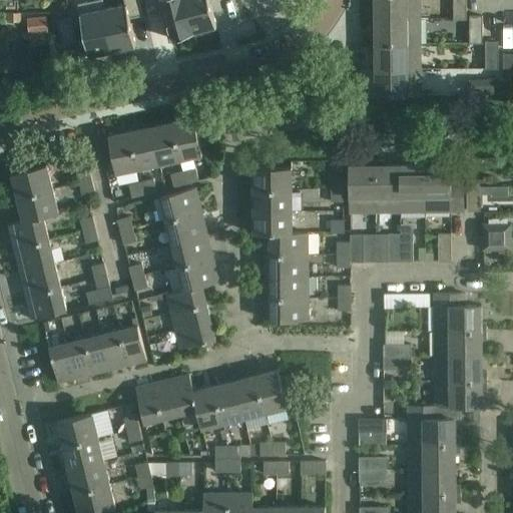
[(102,0),(97,0),(78,4),(80,13),(89,56),(112,51),(104,13),(103,9),(104,8),(102,0)]
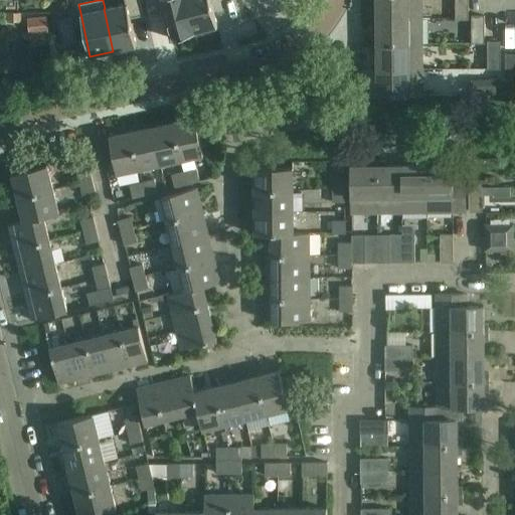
[(105,8),(104,9),(105,13),(113,51),(136,46),(130,18),(143,15),(143,12),(140,0),(125,0),(126,4),(105,8)]
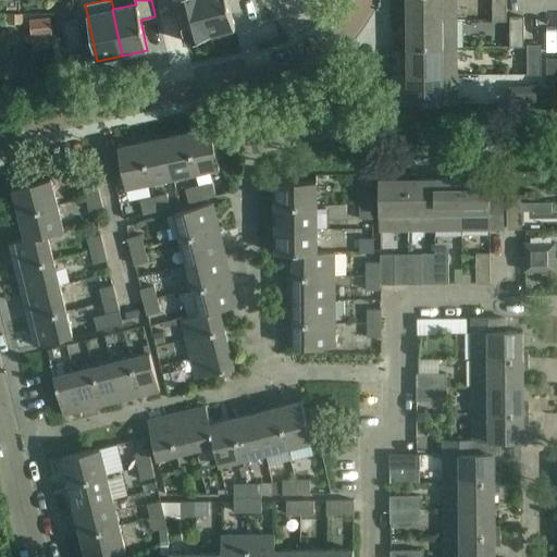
[(200,0),(158,0),(162,13),(163,16),(173,13),(177,12),(177,13),(185,42),(210,36),(205,13),(200,0)]
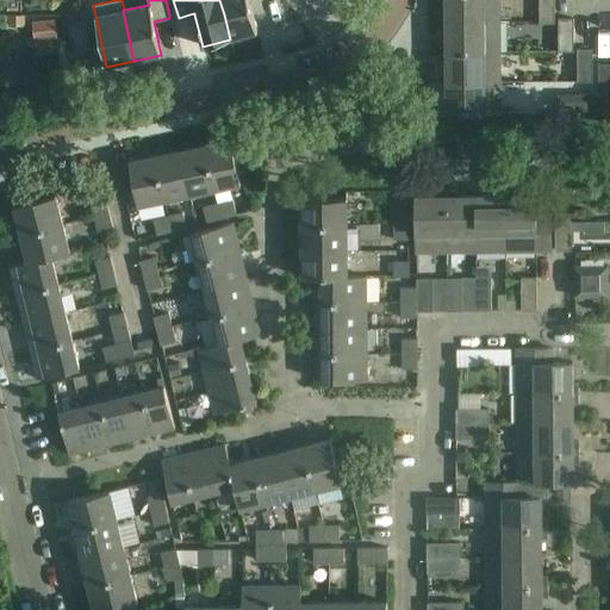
[(219,0),(224,14),(230,39),(257,32),(253,14),(248,0),(219,0)]
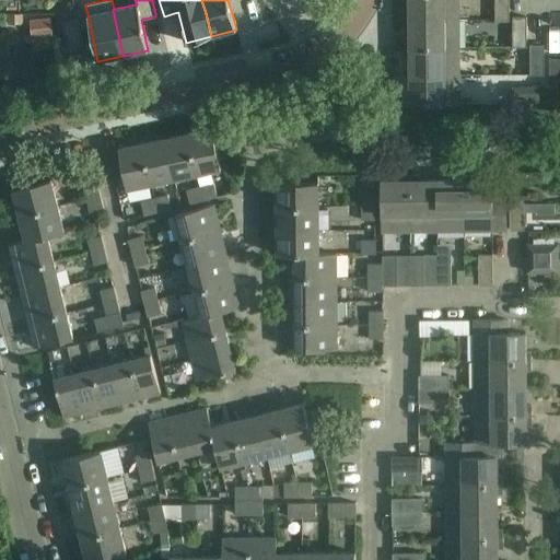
[(409,0),(410,22),(458,21),(457,0),(409,0)]
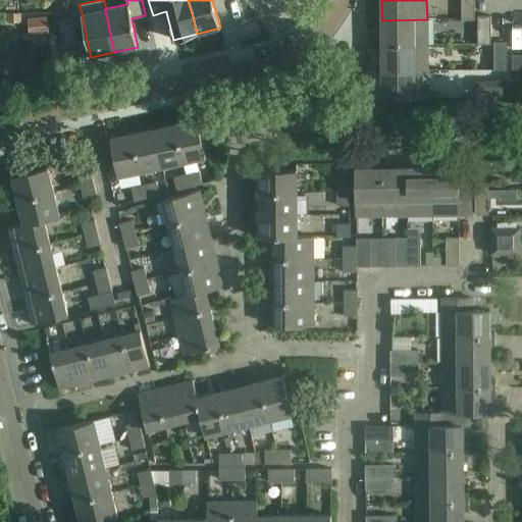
[(461,0),(462,13),(462,21),(474,21),(474,0),(461,0)]
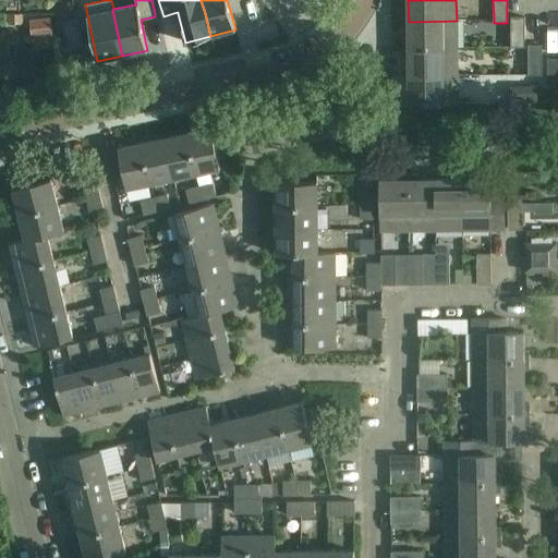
[(526,33),(540,32),(540,10),(526,10),(526,33)]
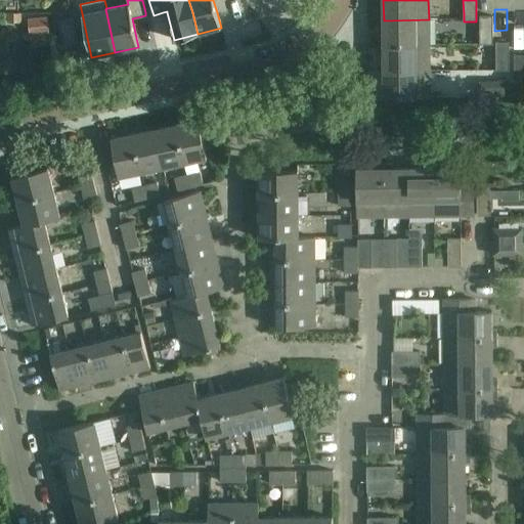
[(47,16),(30,18),(31,32),(41,31),(49,30),(47,16)]
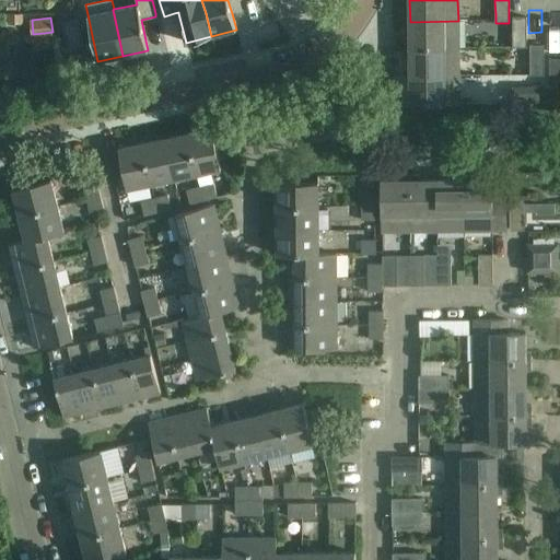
[(526,19),(513,19),(513,49),(526,49),(526,19)]
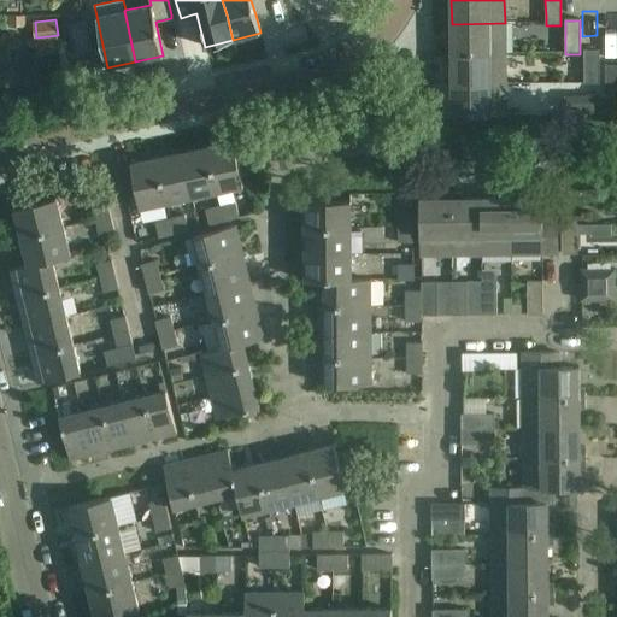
[(86,23),(69,27),(76,54),(92,51),(86,23)]
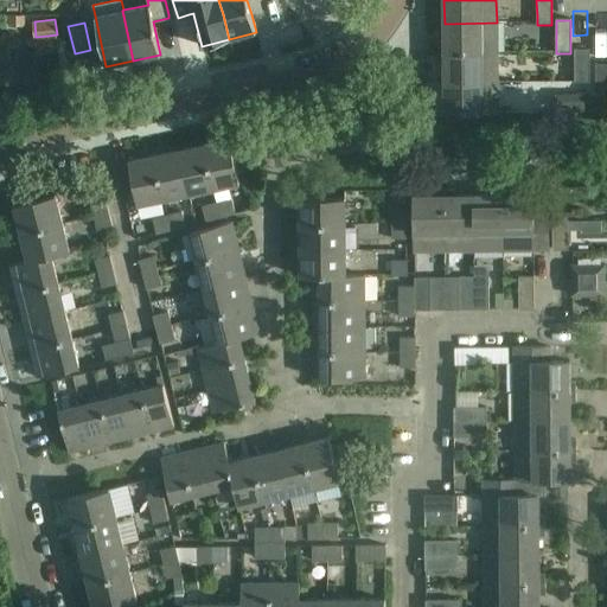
[(438,40),(438,53),(497,53),(497,23),(445,24),(445,40),(438,40)]
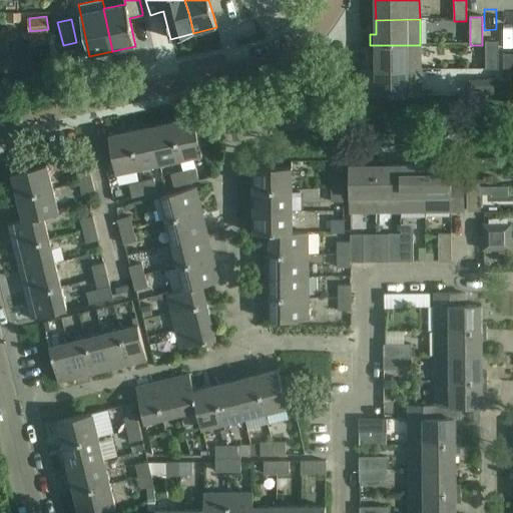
[(486,42),(486,62),(485,70),(498,70),(498,42),(486,42)]
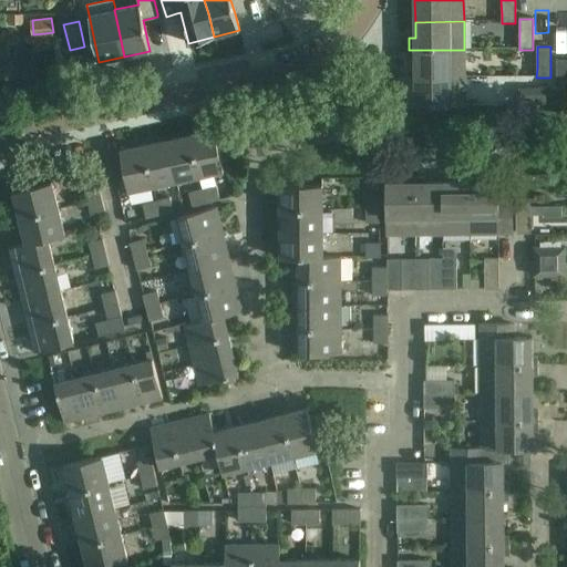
[(415,61),(415,78),(465,78),(464,50),(409,50),(409,61),(415,61)]
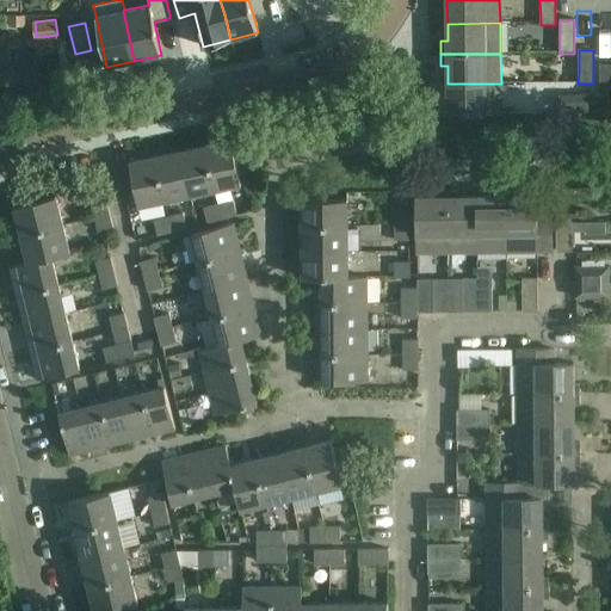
[(599,97),(608,97),(610,96),(610,63),(599,63),(599,97)]
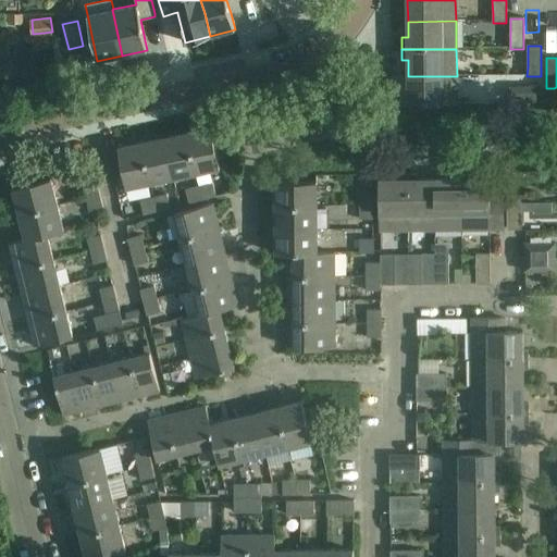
[(457,76),(408,76),(408,104),(425,104),(425,110),(436,110),(436,104),(457,103),(457,76)]
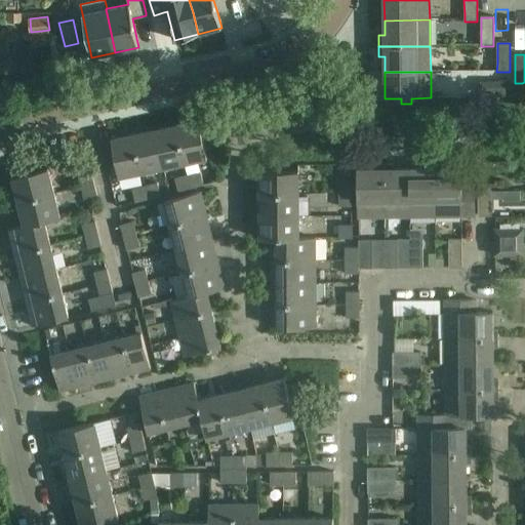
[(199,121),(176,126),(184,164),(207,159),(199,121)]
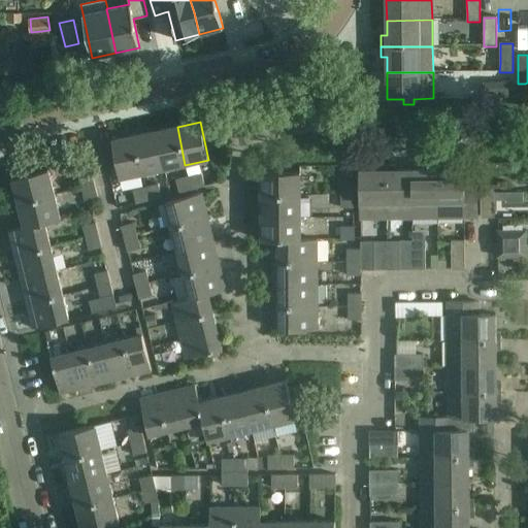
[(177,127),(156,131),(163,169),(185,165),(177,127)]
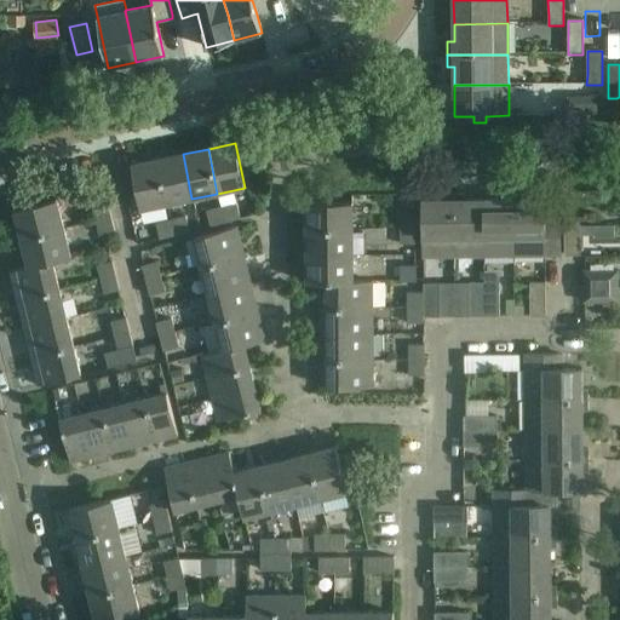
[(183,154),(156,160),(166,205),(191,199),(183,154)]
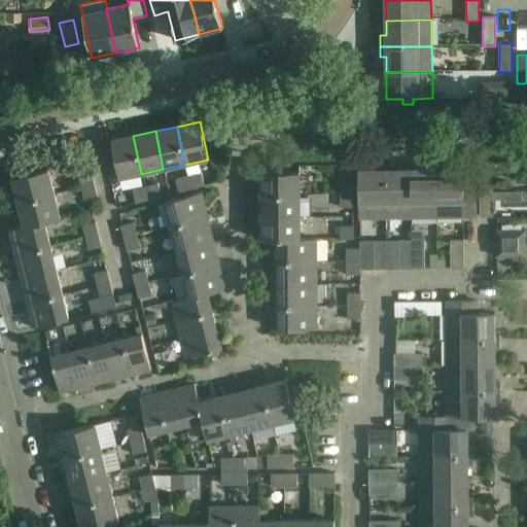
[(141,174),(133,136),(111,140),(119,178),(141,174)]
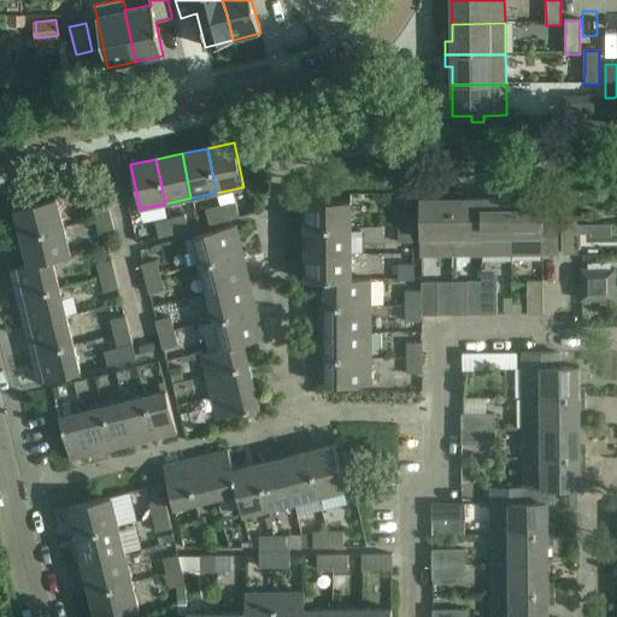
[(452,256),(451,193),(440,193),(440,200),(421,200),(421,256),(452,256)]
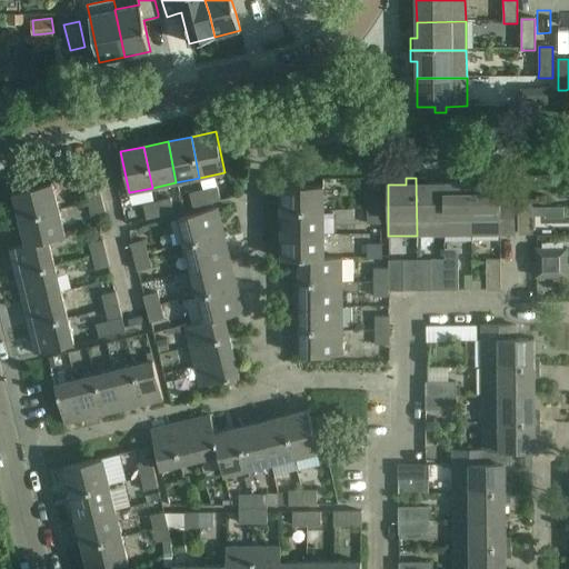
[(426,178),(416,178),(417,236),(443,236),(443,185),(426,185),(426,178)]
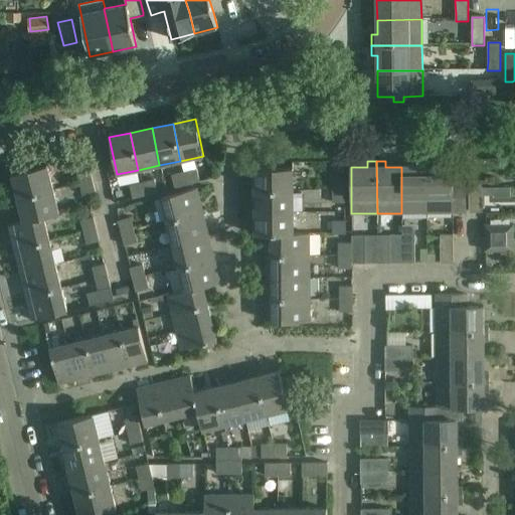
[(417,166),(401,167),(401,213),(426,212),(426,161),(416,161),(417,166)]
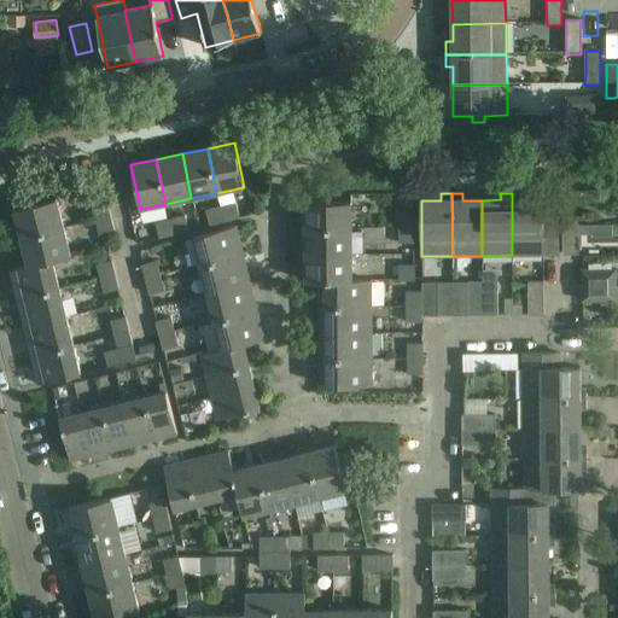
[(523,193),(512,193),(512,255),(542,255),(542,219),(542,199),(523,199),(523,193)]
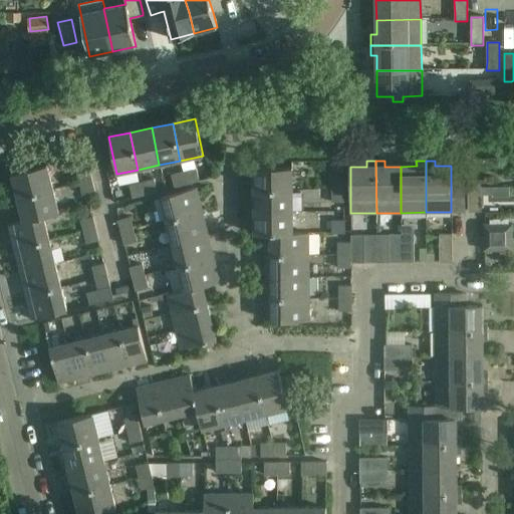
[(12,174),(18,199),(52,190),(47,166),(12,174)]
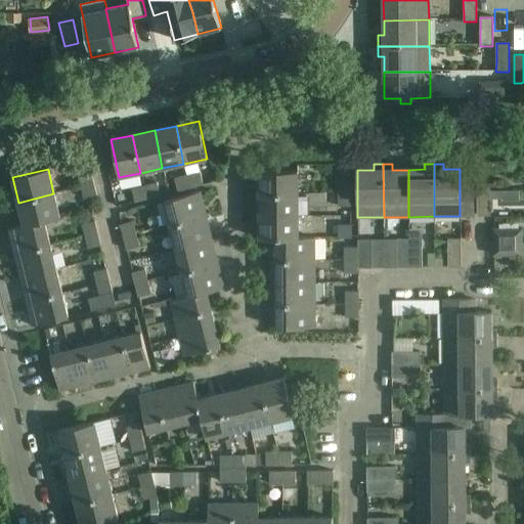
[(77,174),(80,187),(92,184),(90,171),(77,174)]
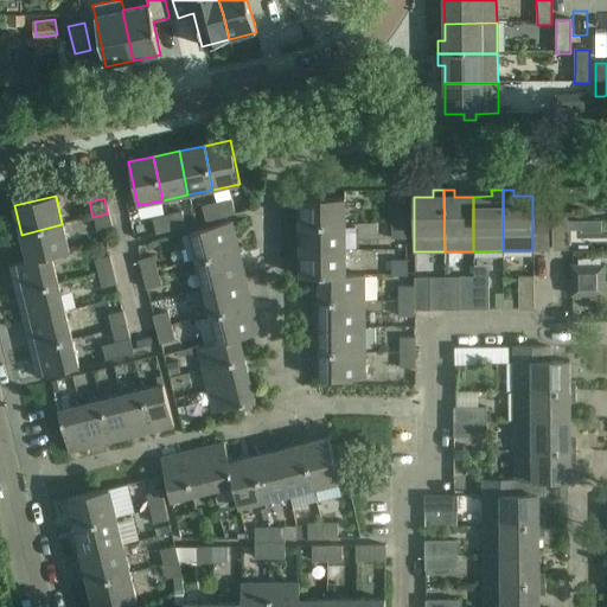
[(300,199),(300,225),(344,224),(344,198),(300,199)]
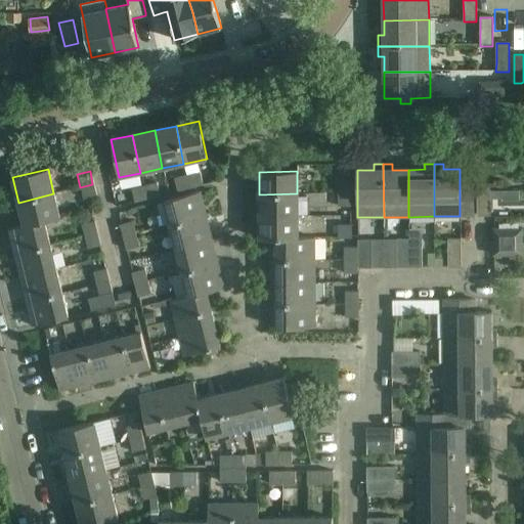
[(200,172),(186,175),(189,188),(203,185),(200,172)]
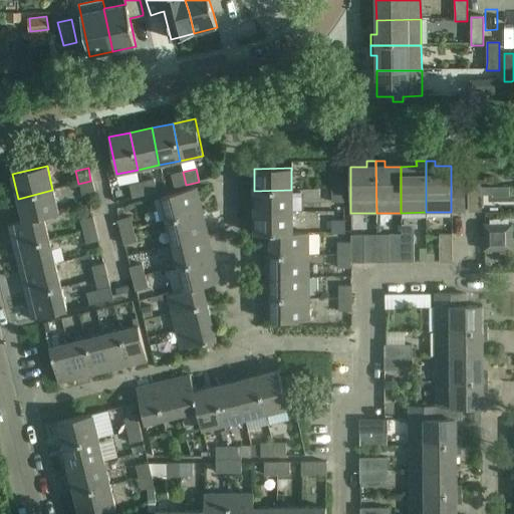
[(186,185),(183,172),(171,175),(174,188),(186,185)]
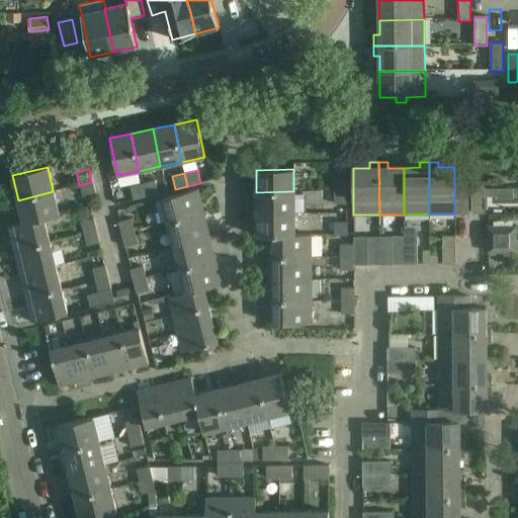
[(347,191),(347,179),(334,179),(334,191),(347,191)]
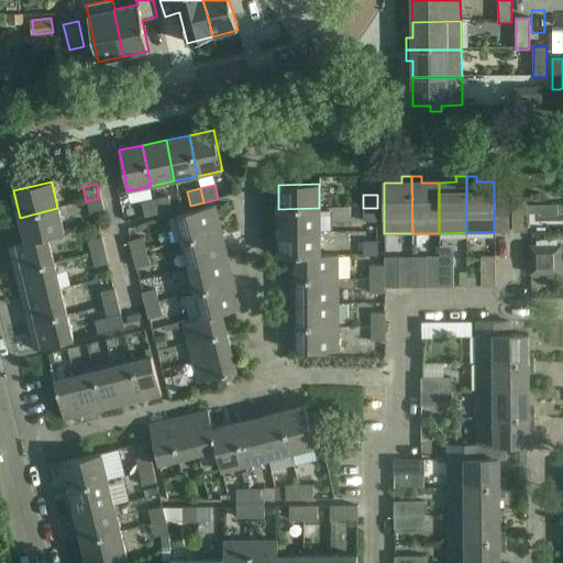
[(167,196),(154,200),(157,213),(172,210),(167,196)]
